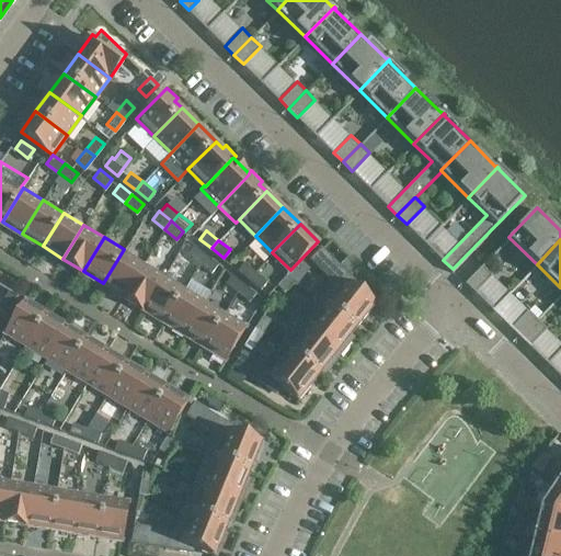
[(187,251),(199,261),(206,252),(194,244),(187,251)]
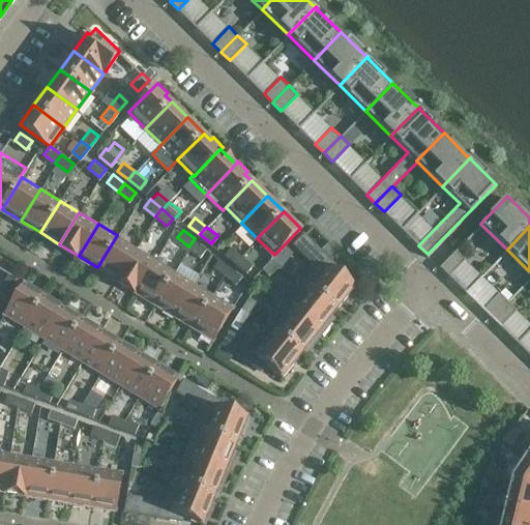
[(300,281),(335,309),(353,286),(337,273),(342,268),(303,231),(293,242),(315,263),(300,281)]
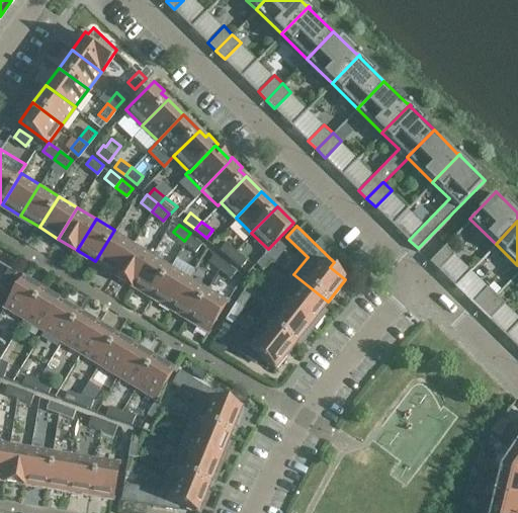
[(95,261),(114,272),(133,242),(114,230),(95,261)]
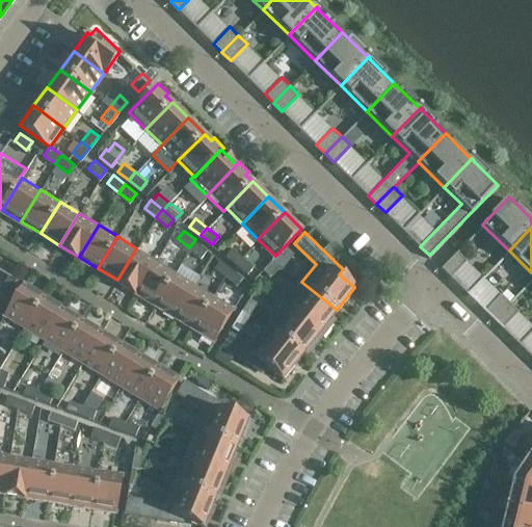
[(207,248),(195,239),(189,247),(201,257),(207,248)]
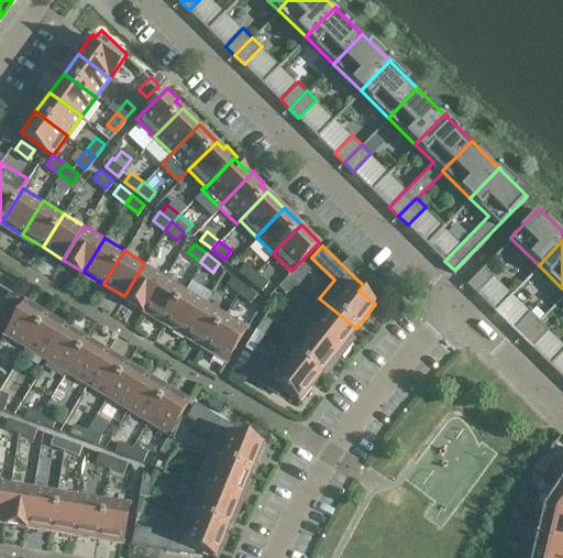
[(256,271),(244,261),(238,270),(250,279),(256,271)]
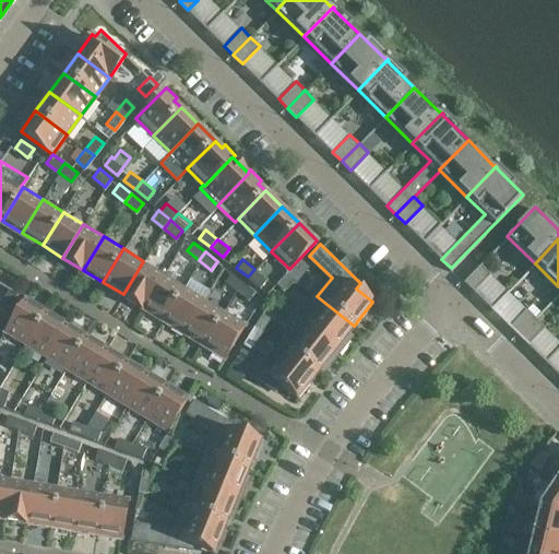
[(143,261),(123,294),(143,307),(164,273),(143,261)]
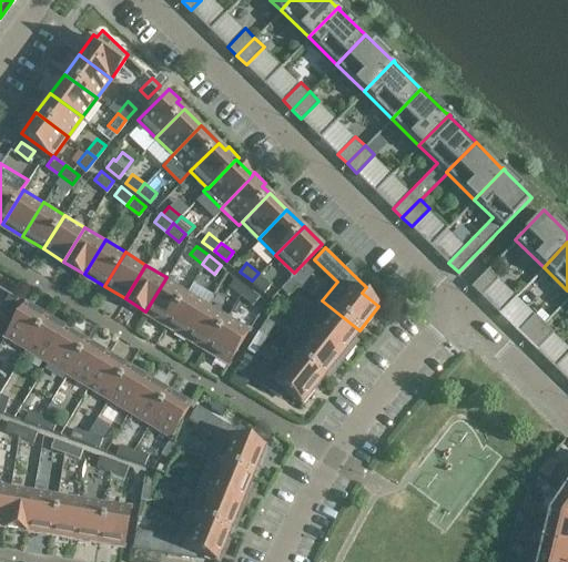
[(470,285),(482,295),(499,277),(488,266),(470,285)]
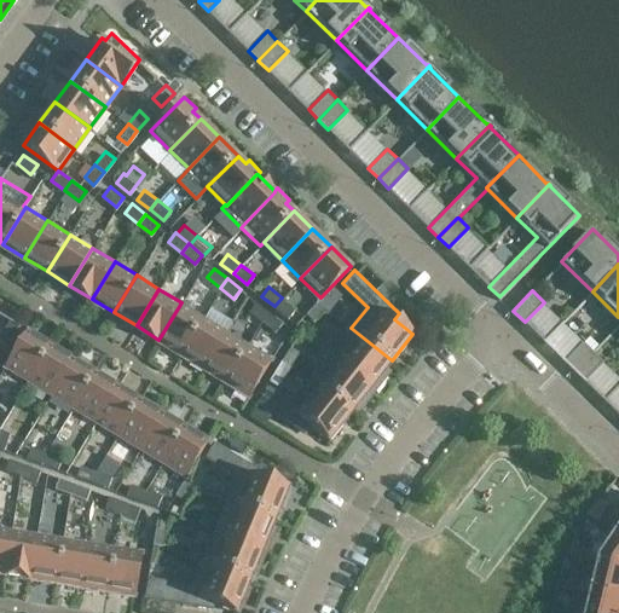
[(275,306),(288,317),(295,307),(282,298),(275,306)]
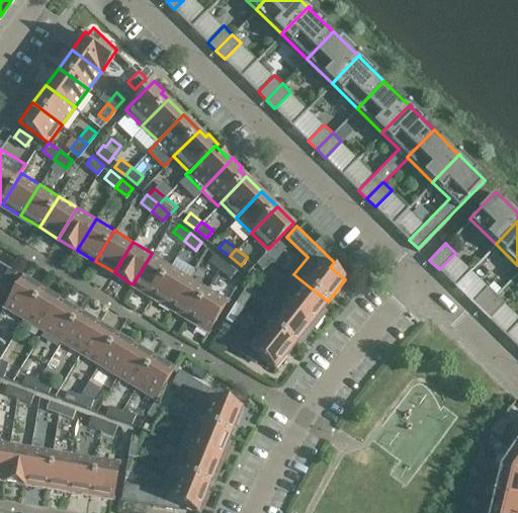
[(262,267),(272,257),(265,251),(256,261),(262,267)]
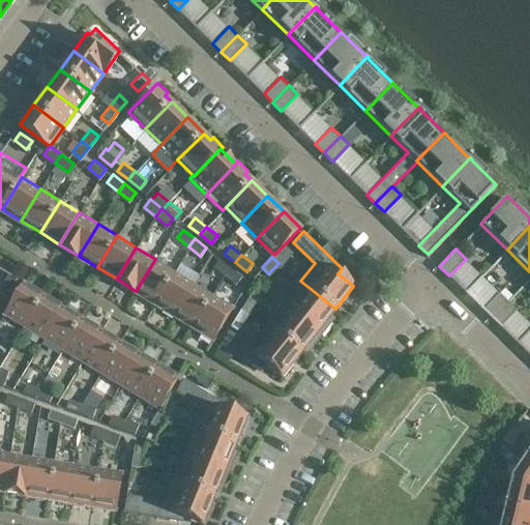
[(231,266),(219,258),(213,265),(225,274),(231,266)]
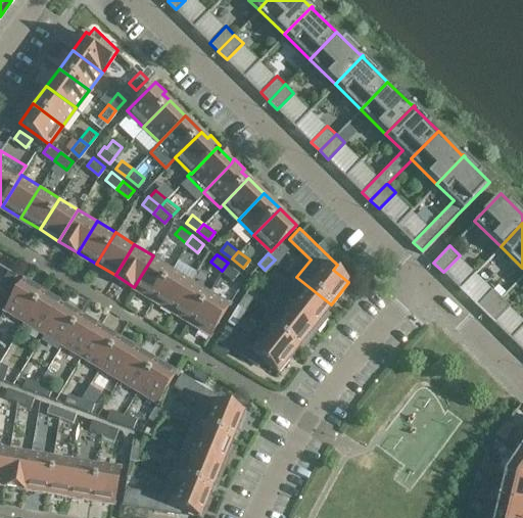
[(134,287),(153,298),(172,267),(153,255),(134,287)]
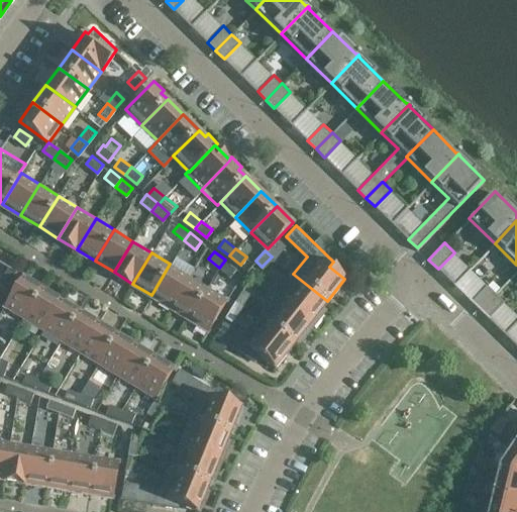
[(236,269),(225,260),(219,268),(230,276),(236,269)]
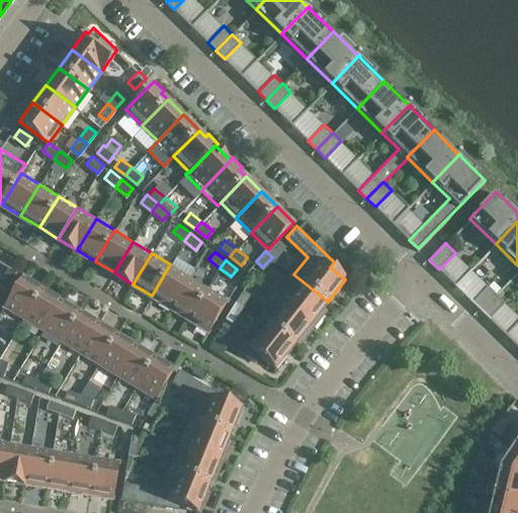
[(170,264),(152,295),(170,307),(189,275),(170,264)]
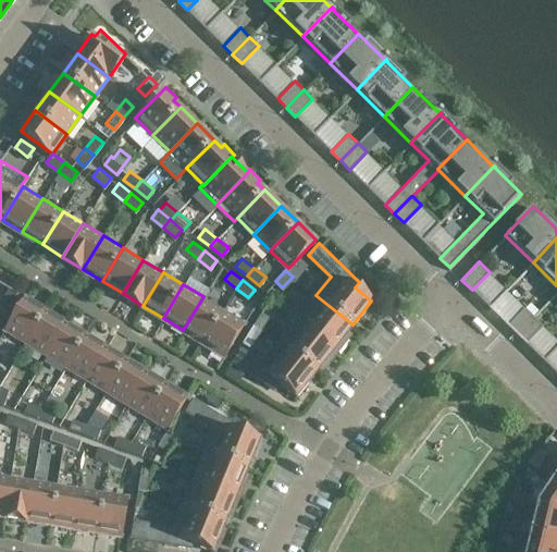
[(0,299),(9,305),(17,292),(8,286),(0,299)]
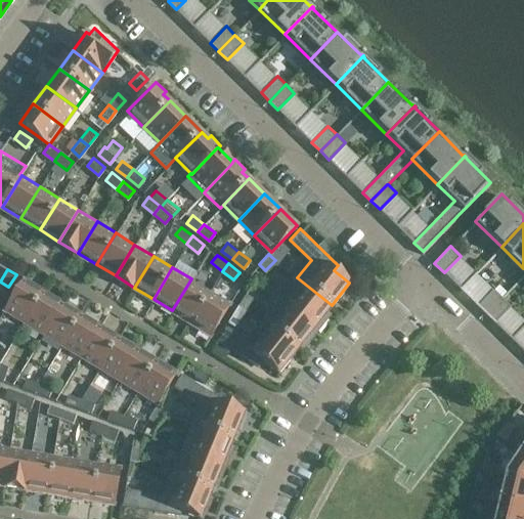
[(24,277),(4,309),(25,321),(43,290),(24,277)]
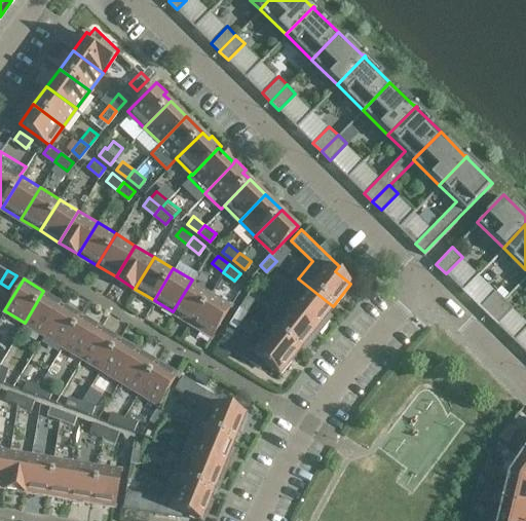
[(280,300),(318,331),(329,318),(326,315),(333,306),(298,278),(280,300)]
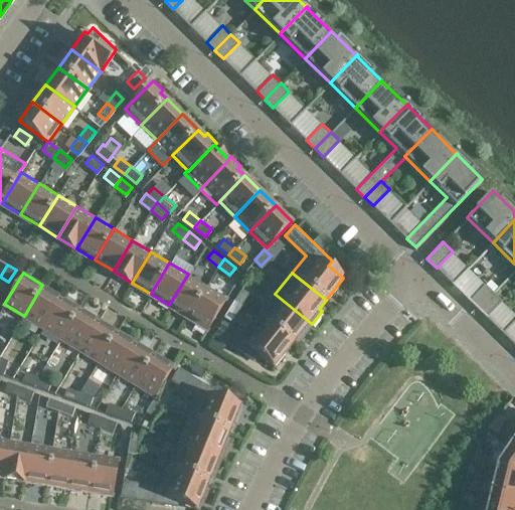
[(169,305),(187,316),(206,285),(188,274),(169,305)]
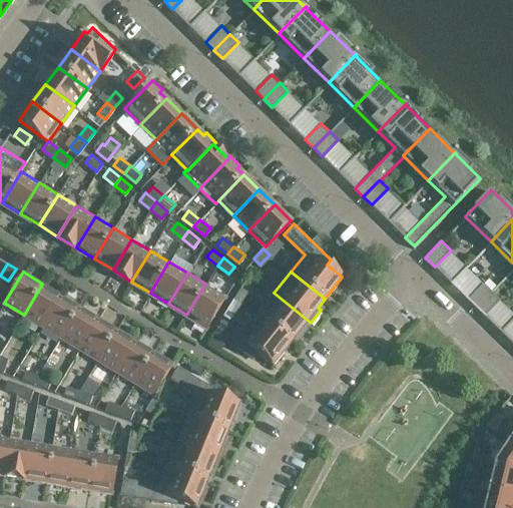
[(476,307),(491,291),(483,282),(467,299),(476,307)]
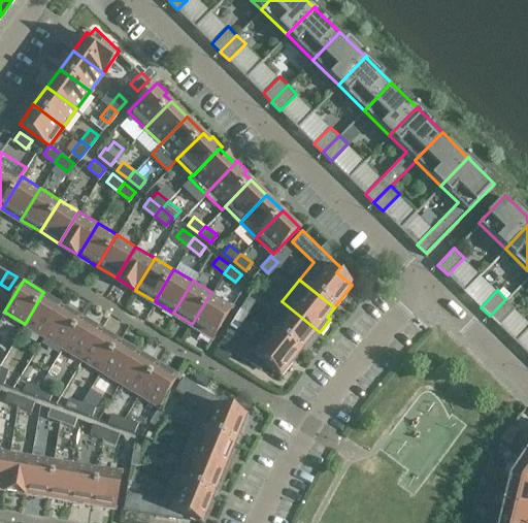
[(25,324),(43,335),(63,303),(43,292),(25,324)]
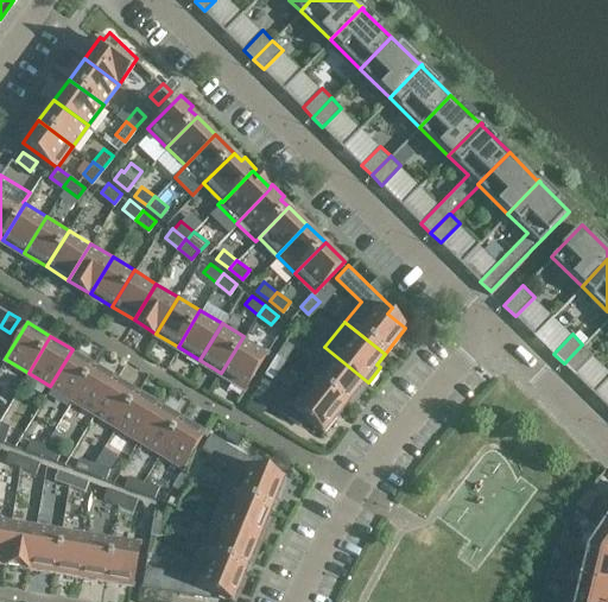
[(244,336),(221,373),(245,387),(266,350),(244,336)]
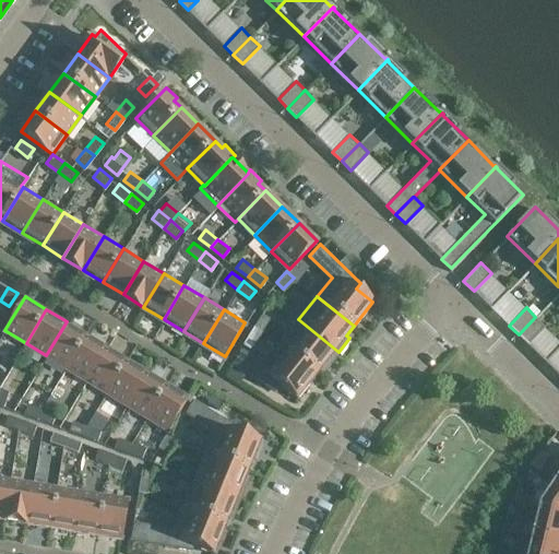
[(262,311),(254,325),(262,329),(271,317),(262,311)]
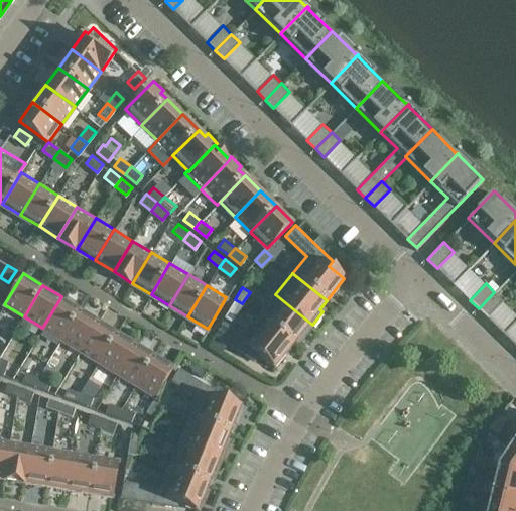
[(494,292),(479,308),(487,316),(503,300),(494,292)]
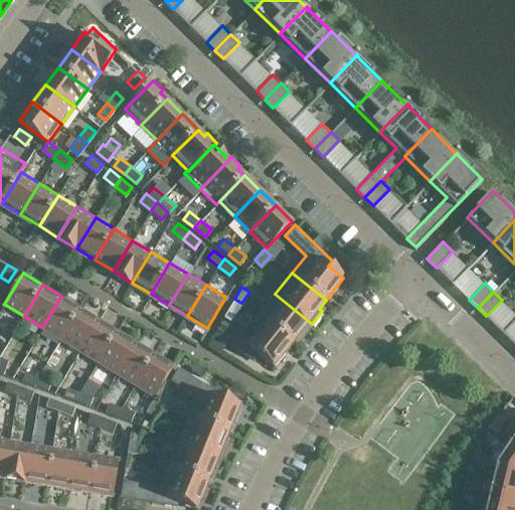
[(258,316),(292,342),(299,333),(302,336),(312,324),(275,294),(258,316)]
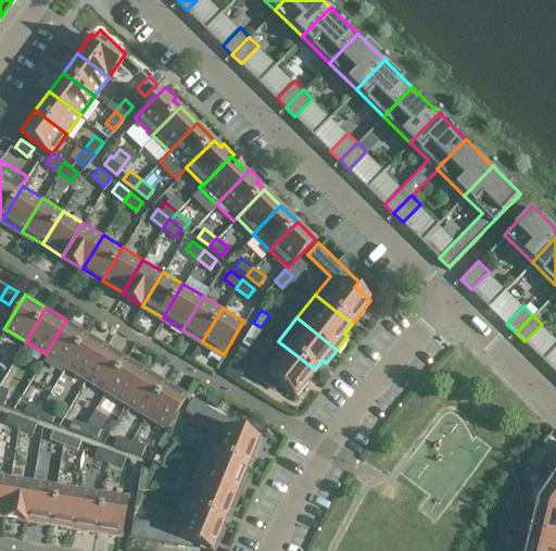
[(66,320),(46,353),(66,365),(86,332),(66,320)]
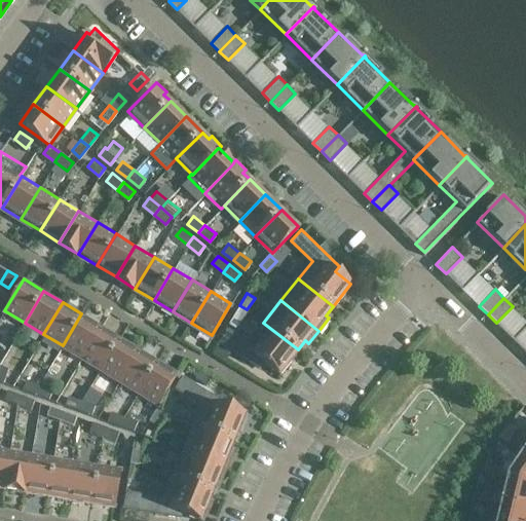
[(81,357),(101,325),(81,313),(63,345),(81,357)]
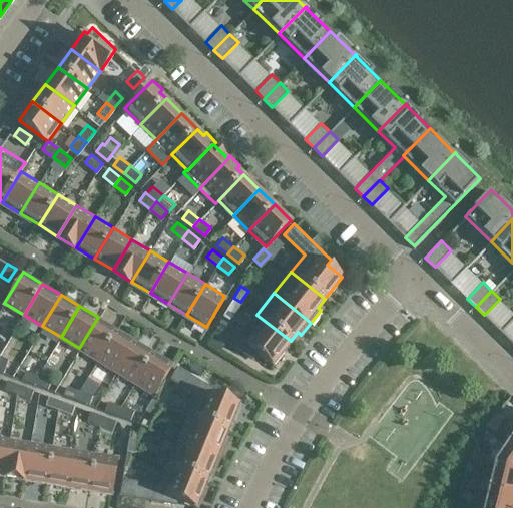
[(221,318),(213,331),(254,356),(258,351),(273,363),(291,341),(257,315),(243,332),(221,318)]
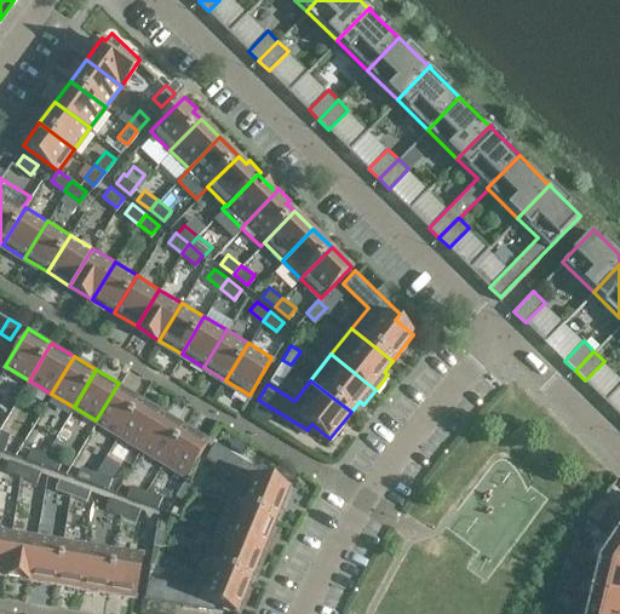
[(96,420),(119,434),(141,397),(119,383),(96,420)]
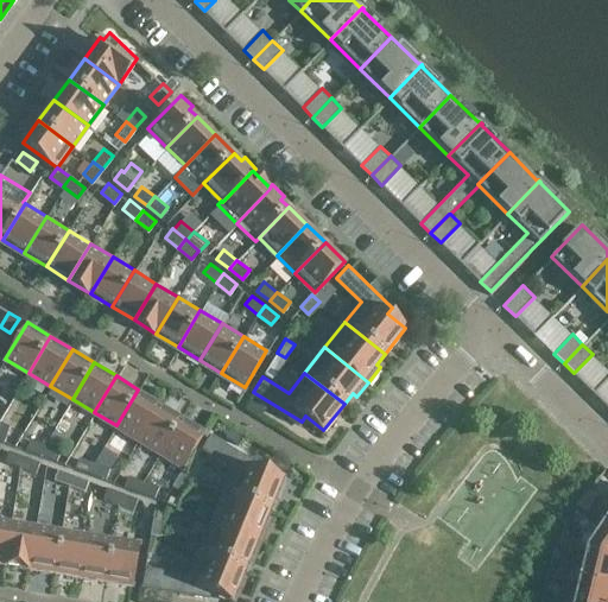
[(138,390),(116,425),(138,439),(160,403),(138,390)]
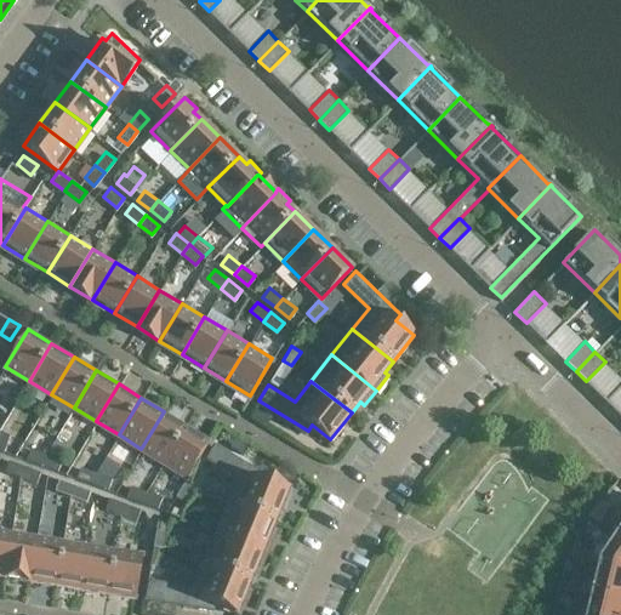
[(141,449),(163,462),(186,425),(164,411),(141,449)]
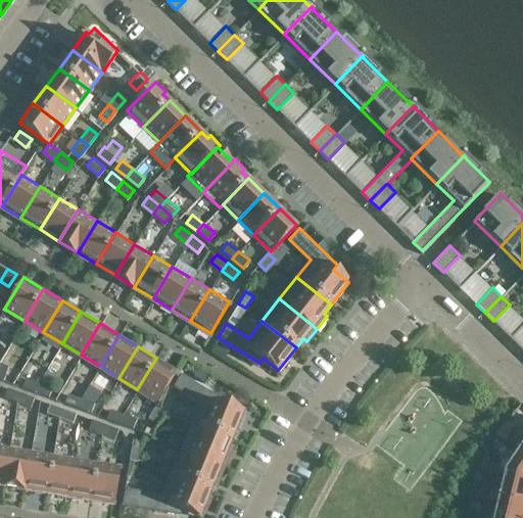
[(156,358),(137,389),(157,402),(176,370),(156,358)]
